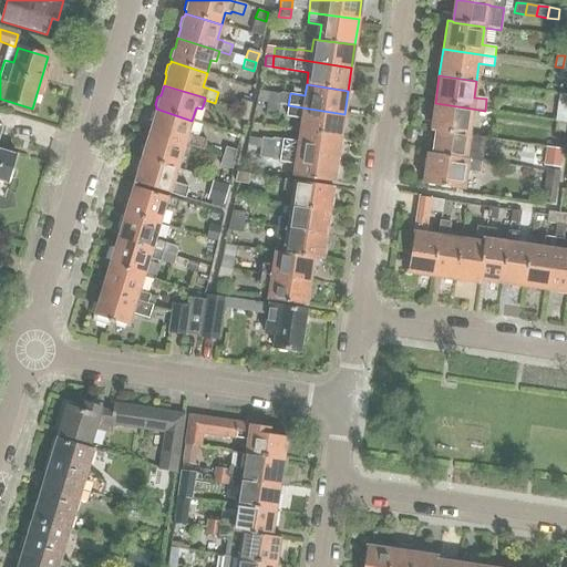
[(280,94),(279,104),(288,105),(290,93),(280,92),(280,94)]
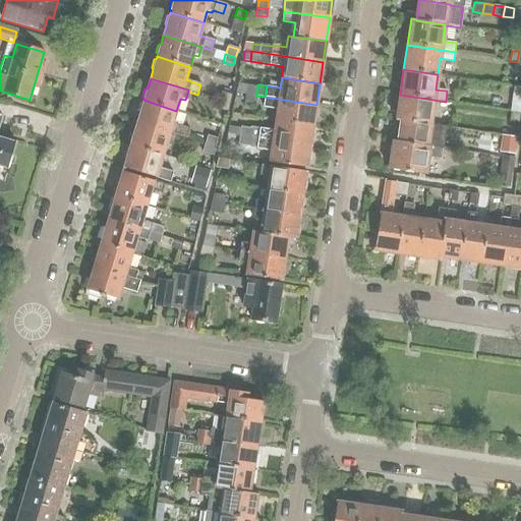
[(245,95),(256,96),(257,87),(246,85),(245,95)]
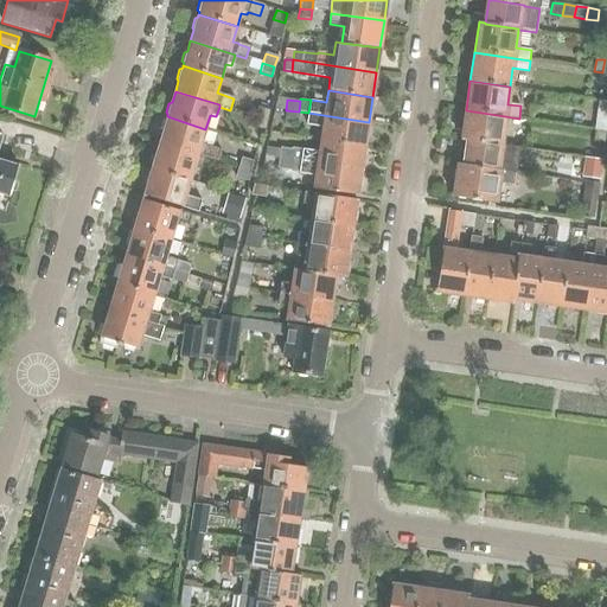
[(606,132),(606,120),(606,102),(599,101),(594,131),(606,132)]
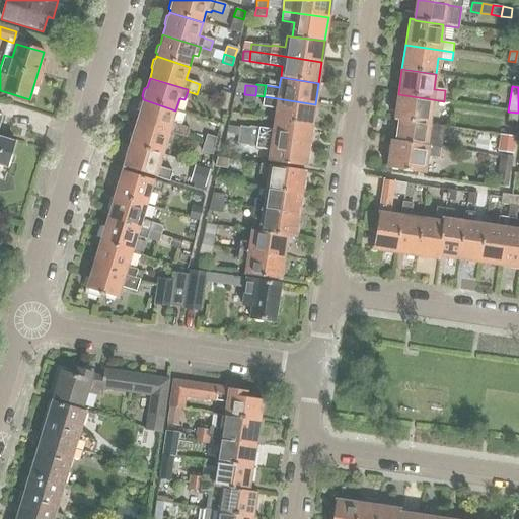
[(228,102),(230,95),(220,92),(218,99),(228,102)]
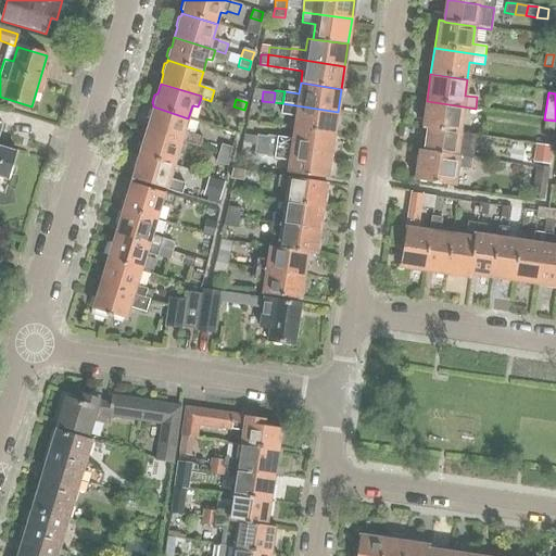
[(274,102),(262,101),(261,110),(272,112),(274,102)]
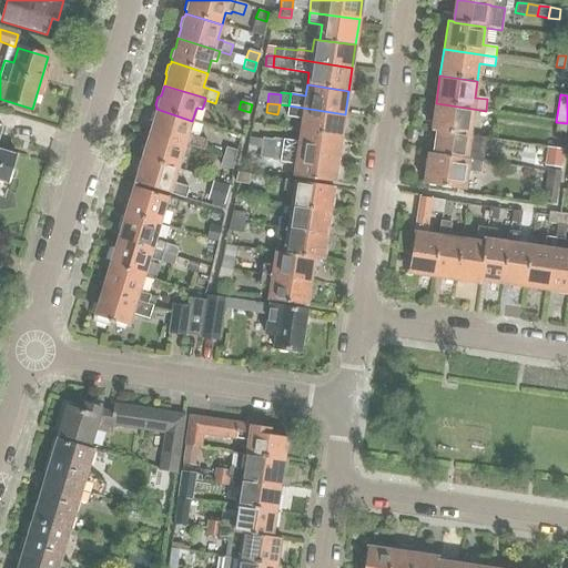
[(473,109),(436,103),(432,131),(437,132),(437,131),(468,135),(473,109)]
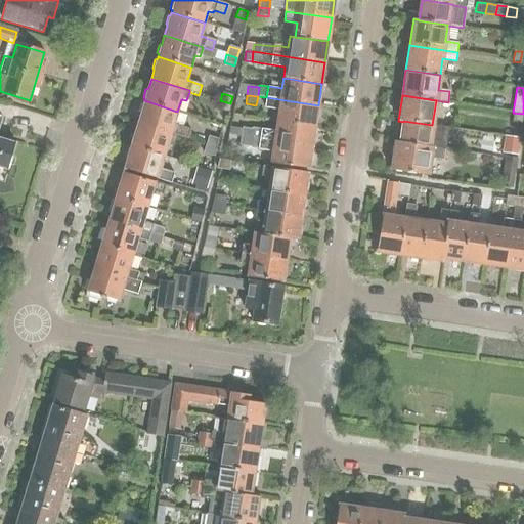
[(278,110),(277,120),(315,125),(318,105),(266,97),(265,107),(278,110)]
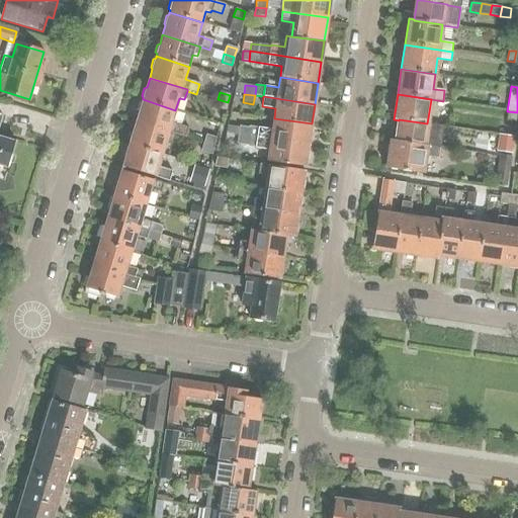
[(175,110),(143,99),(142,102),(139,103),(137,110),(139,113),(136,121),(174,133),(174,135),(185,138),(188,128),(176,125),(177,124),(171,122),(175,110)]
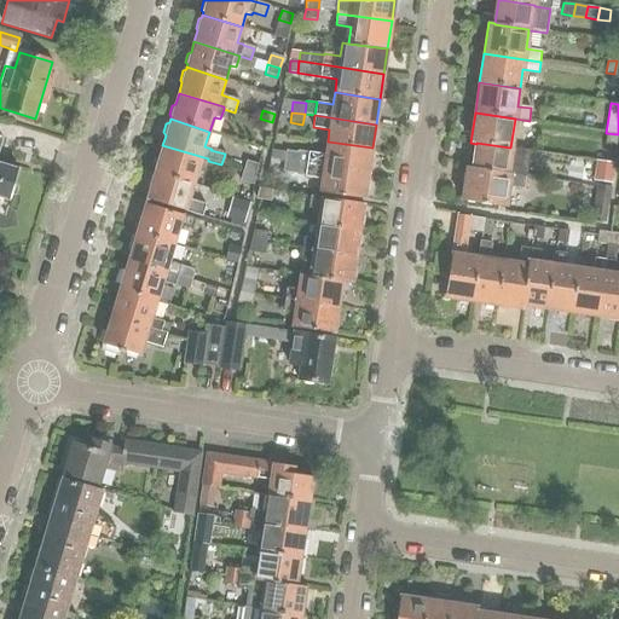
[(272,122),(260,119),(256,128),(268,132),(272,122)]
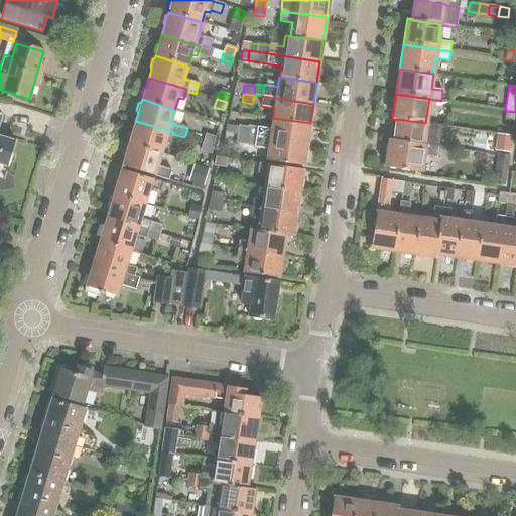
[(515,112),(505,111),(504,121),(513,122),(515,112)]
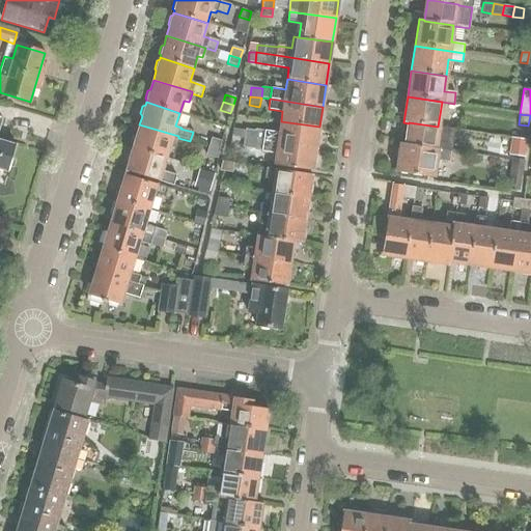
[(0,169),(8,172),(17,146),(0,140),(0,119),(1,118),(0,117),(0,169)]
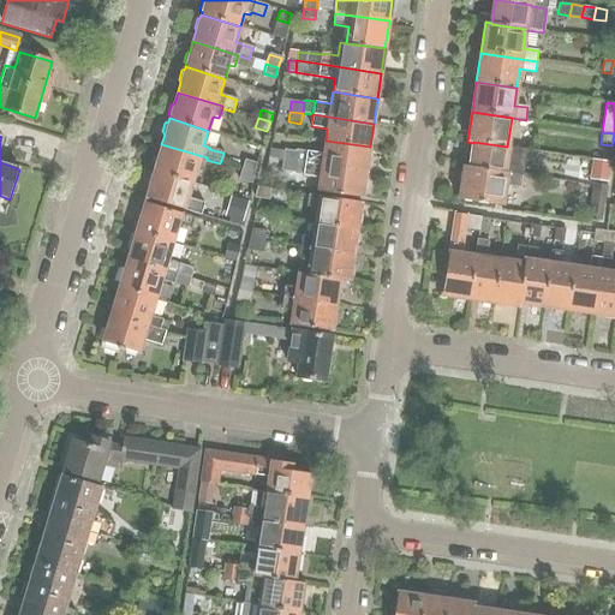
[(282,160),(305,163),(365,172),(370,147),(326,141),(323,154),(296,150),(296,153),(284,150),(282,160)]
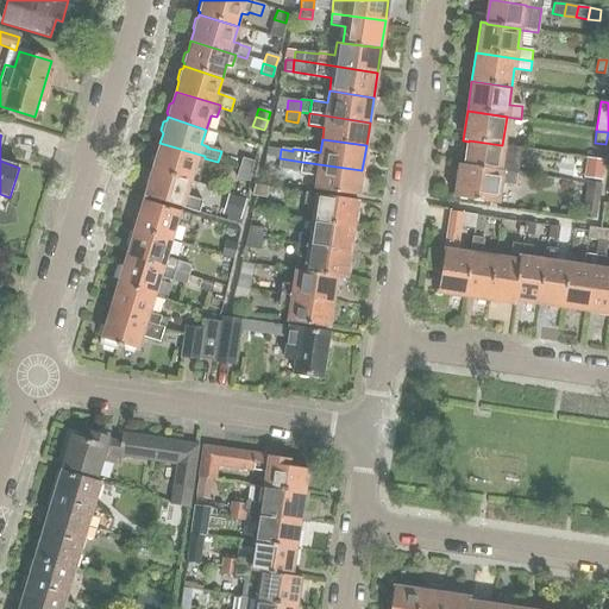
[(465,164),(465,167),(500,171),(500,170),(518,173),(521,149),(502,146),(502,145),(469,140),(469,142),(465,164)]
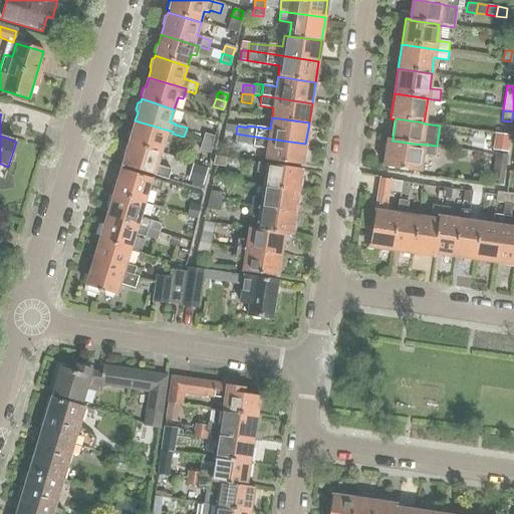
[(173,132),(135,120),(132,131),(129,132),(126,139),(129,141),(127,143),(161,154),(165,141),(170,142),(173,134),(173,132)]
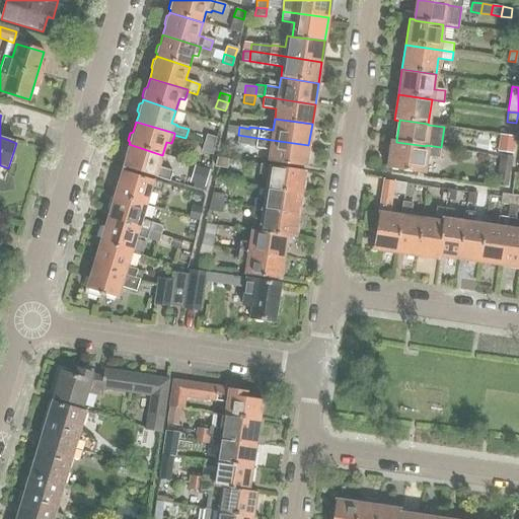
[(270,149),(269,161),(305,167),(308,145),(257,138),(238,135),(237,145),(270,149)]
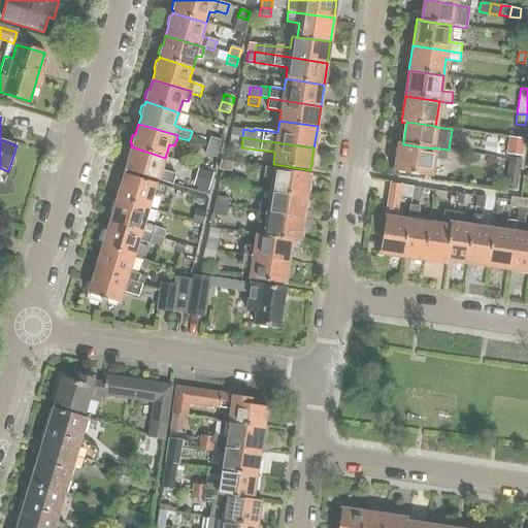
[(507,137),(505,155),(521,157),(522,157),(525,139),(523,139),(507,137)]
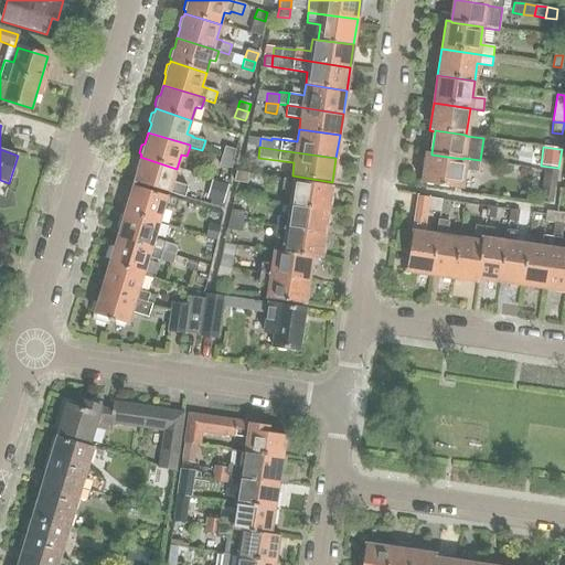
[(235,151),(234,151),(224,148),(223,155),(233,158),(235,151)]
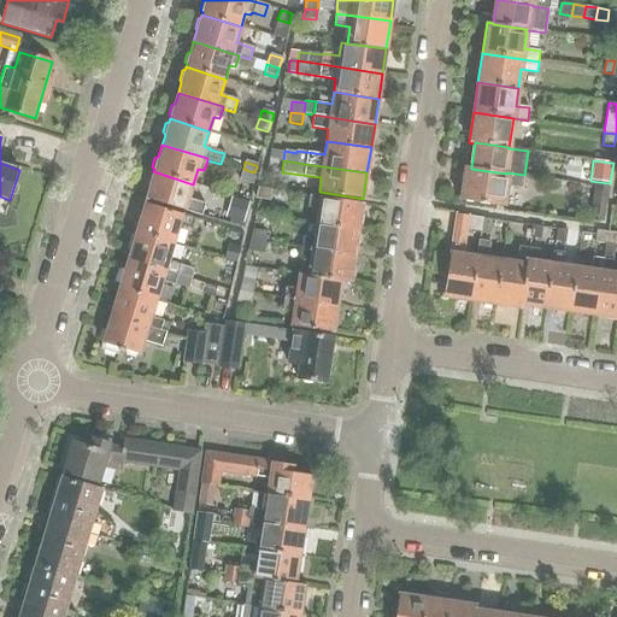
[(460,200),(504,207),(507,187),(522,189),(524,175),(506,172),(506,174),(471,169),(471,166),(465,166),(460,200)]
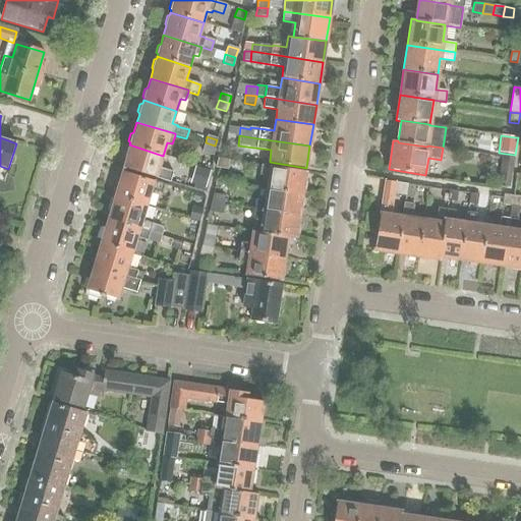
[(215,146),(206,142),(203,153),(212,155),(215,146)]
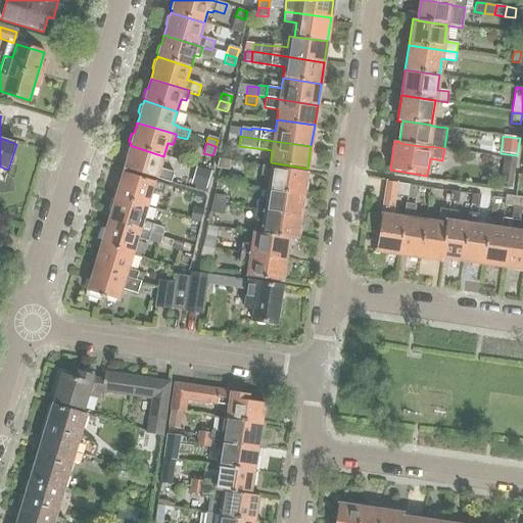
[(163,156),(130,145),(130,147),(127,148),(125,156),(126,158),(124,168),(171,182),(173,173),(159,169),(163,156)]
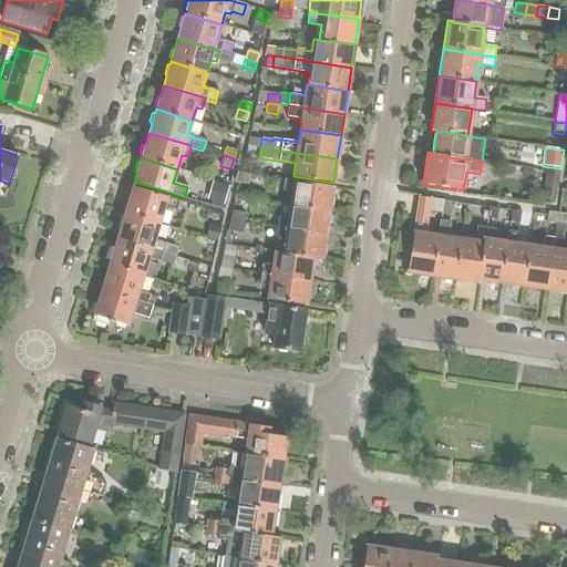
[(557,182),(558,172),(548,169),(546,179),(557,182)]
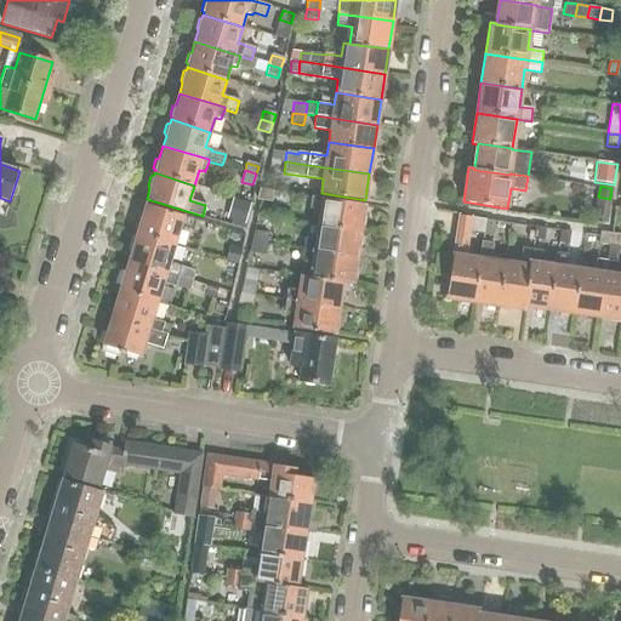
[(272,203),(273,192),(260,189),(256,200),(272,203)]
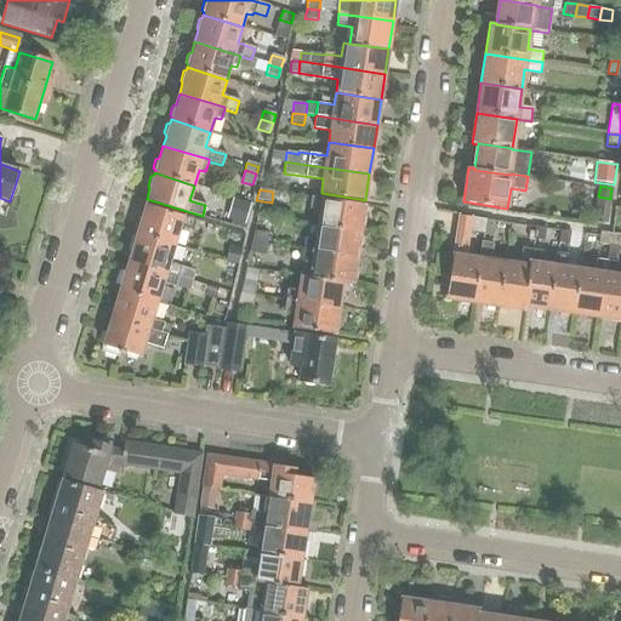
[(598,197),(594,222),(607,223),(610,199),(598,197)]
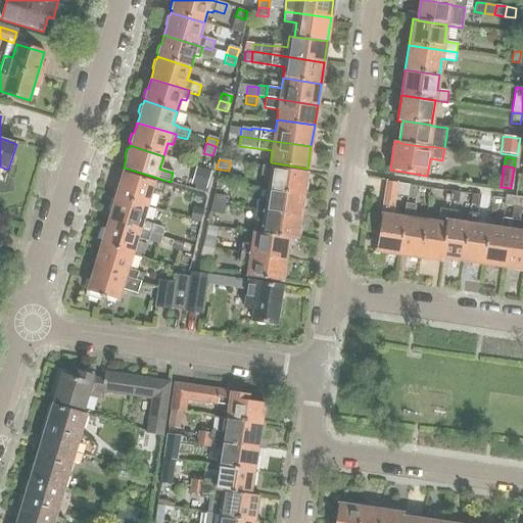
[(306,182),(307,174),(307,173),(264,167),(262,176),(271,177),(270,190),(304,195),(304,191),(306,190),(307,183),(306,182)]
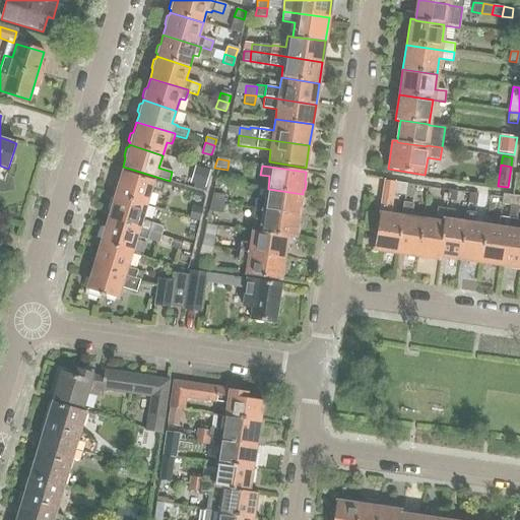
[(191,184),(204,188),(209,172),(196,168),(191,184)]
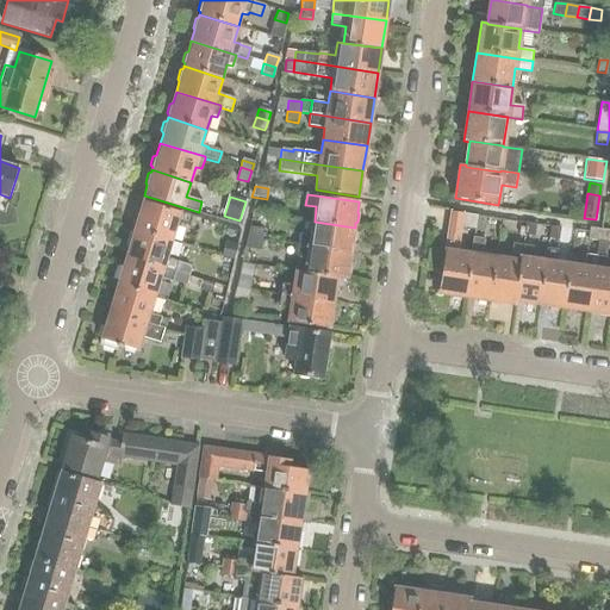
[(191,216),(143,201),(141,210),(138,209),(132,228),(170,240),(176,222),(187,225),(191,216)]
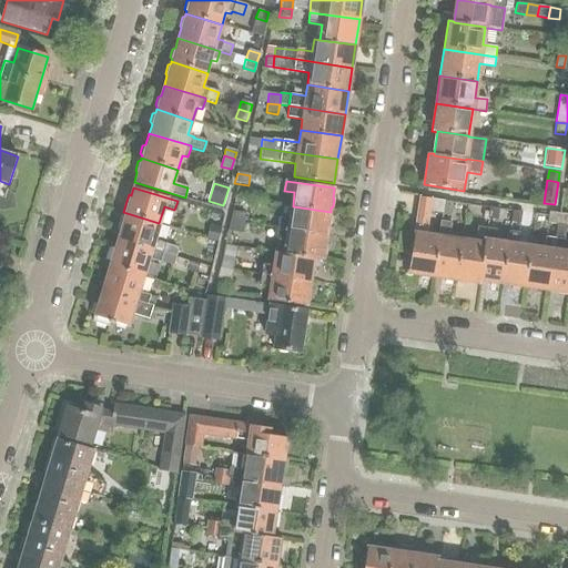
[(411,259),(408,275),(433,279),(433,275),(438,236),(427,234),(430,212),(433,201),(421,199),(418,210),(411,259)]
